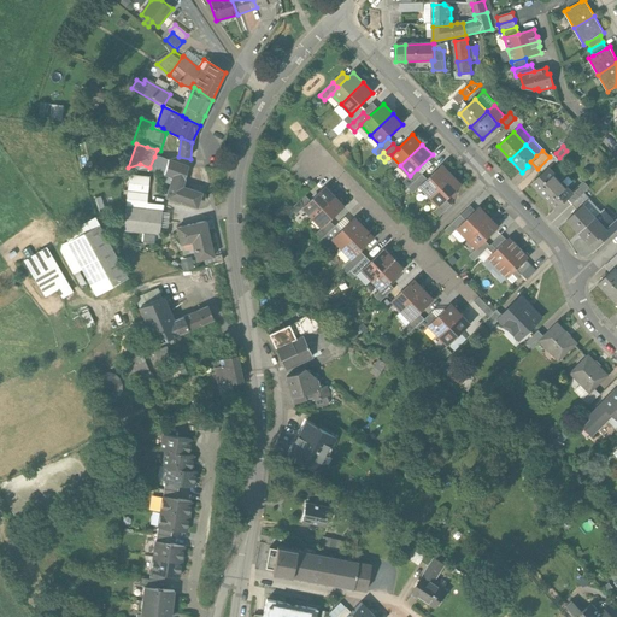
[(154,157),(150,168),(156,169),(154,172),(164,176),(169,162),(154,157)]
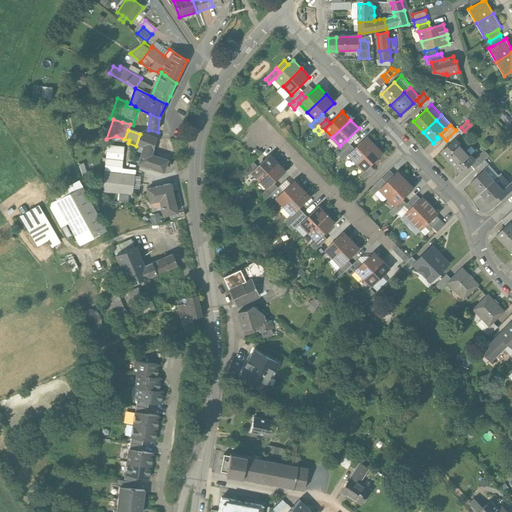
[(456,130),(446,140),(450,144),(455,140),(456,140),(461,136),(456,130)]
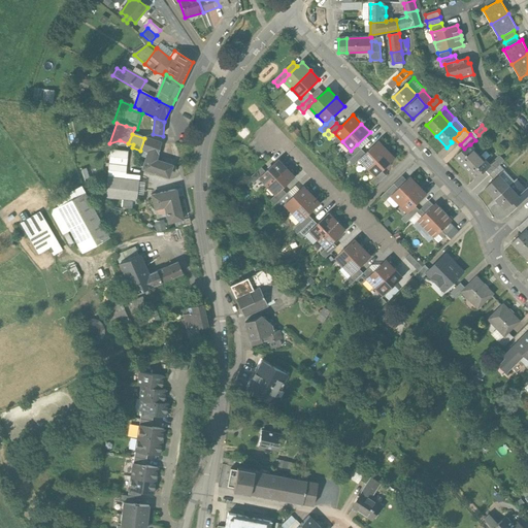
[(161,144),(144,138),(140,151),(149,154),(143,170),(169,179),(173,168),(160,163),(161,162),(159,159),(157,158),(161,144)]
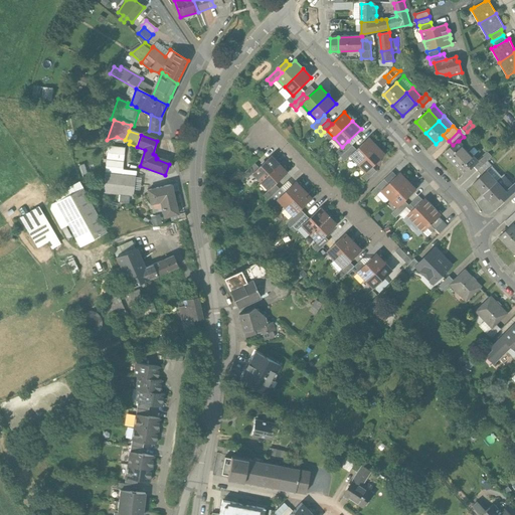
[(357,150),(351,155),(351,156),(359,164),(377,146),(369,138),(357,150)]
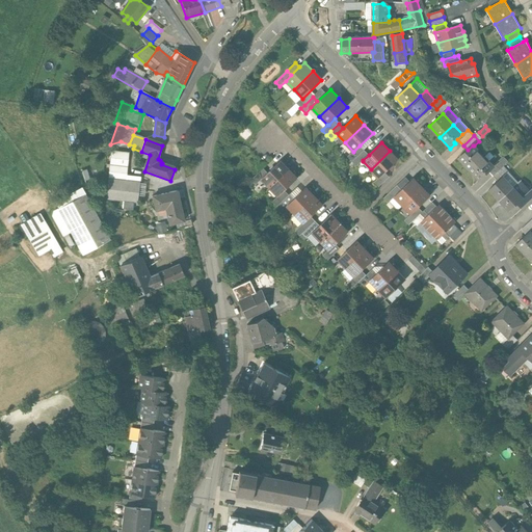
[(360,145),(353,152),(351,153),(356,158),(364,150),(360,145)]
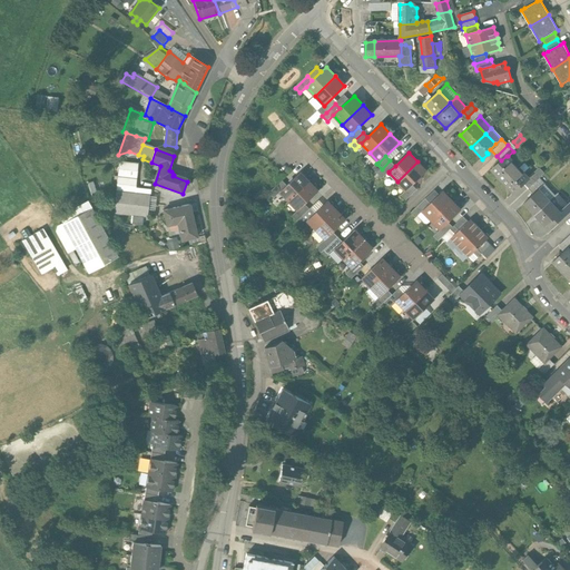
[(501,160),(492,169),(503,180),(518,167),(508,156),(507,156),(501,160)]
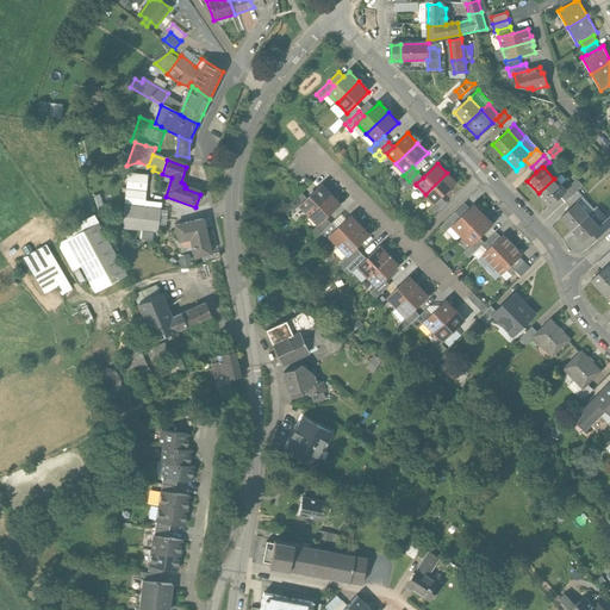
[(409,181),(404,185),(409,191),(416,185),(416,184),(423,178),(417,172),(409,181)]
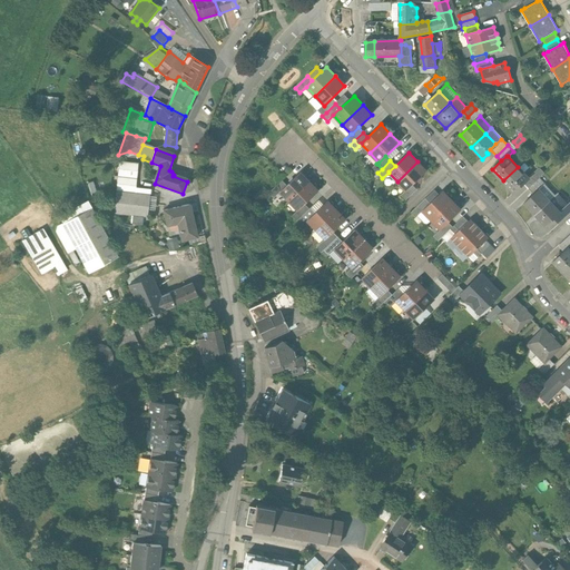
[(139,164),(121,161),(115,214),(133,216),(131,224),(143,225),(144,217),(147,218),(147,217),(155,218),(156,215),(154,210),(148,210),(150,190),(136,188),(139,164)]
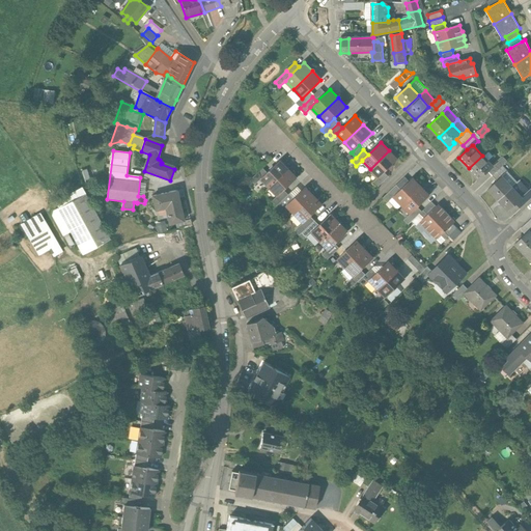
[(389,150),(370,169),(379,177),(392,165),(397,160),(389,150)]
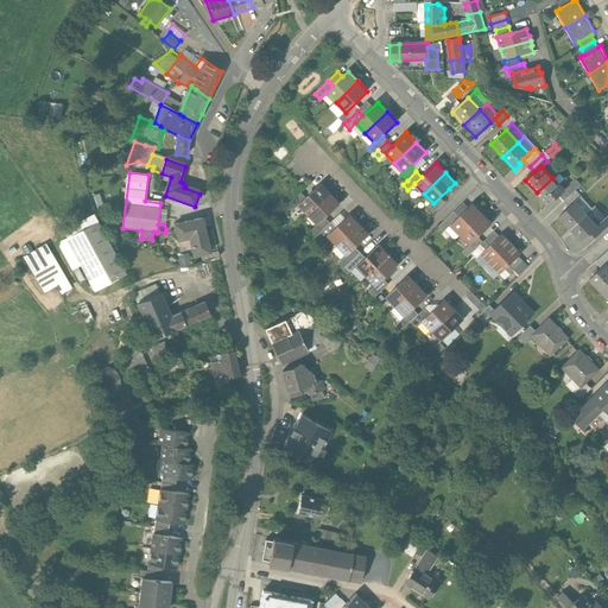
[(401,175),(398,179),(403,184),(407,181),(401,175)]
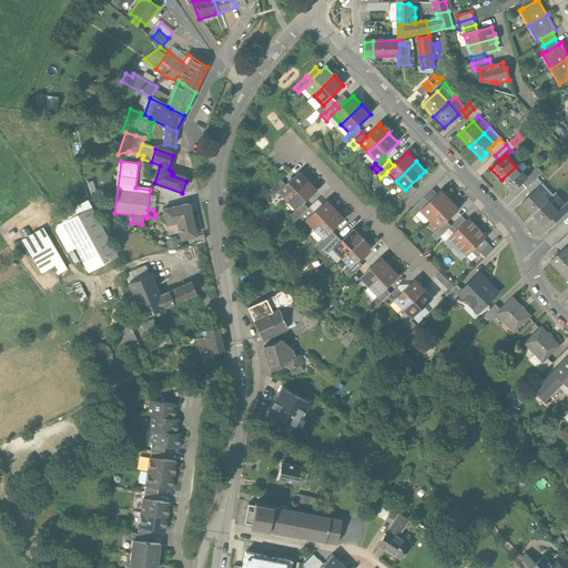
[(516,166),(501,180),(513,192),(520,183),(527,178),(516,166)]
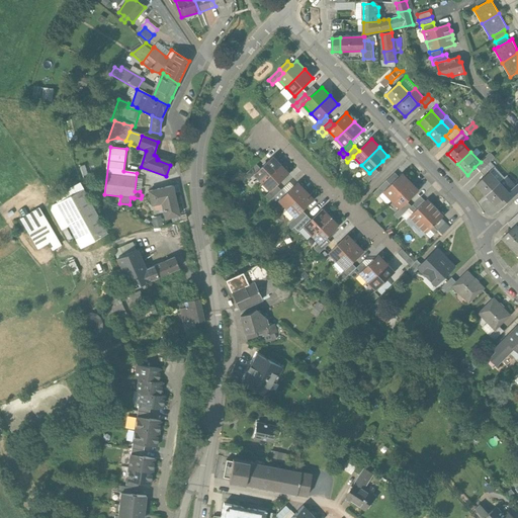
[(481,162),(475,167),(480,172),(490,163),(495,158),(490,153),(481,162)]
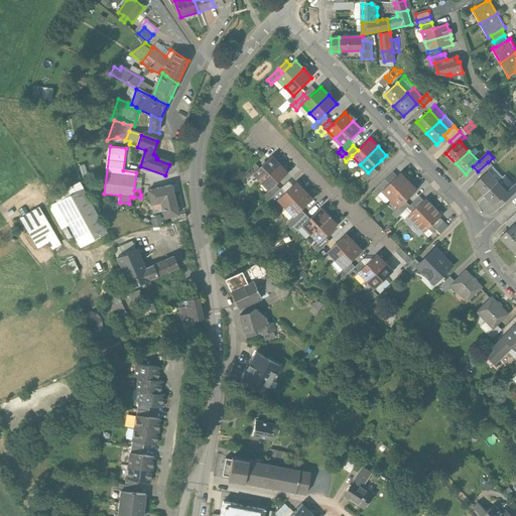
[(259,168),(253,174),(254,174),(262,183),(280,165),(272,156),(259,168)]
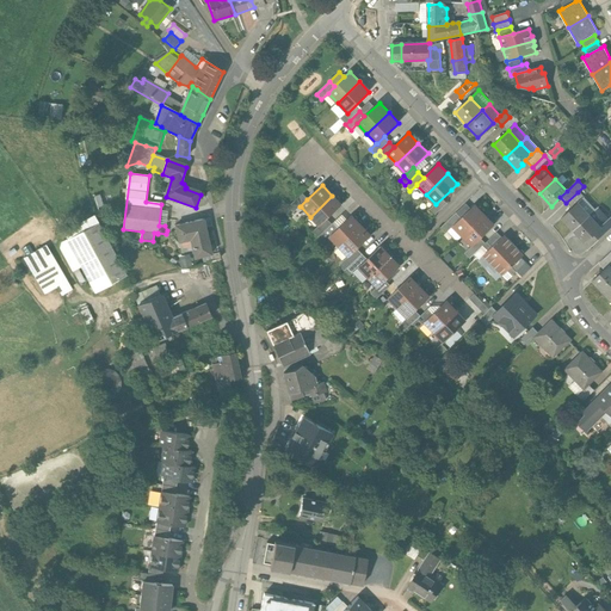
[(451,190),(436,204),(433,207),(438,211),(448,203),(451,190)]
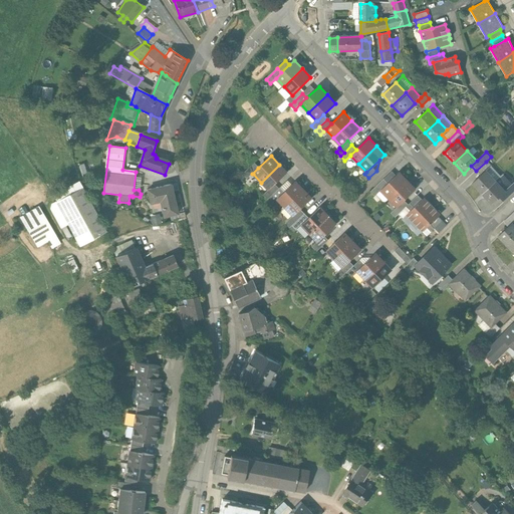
[(491,167),(486,162),(476,171),(481,176),(486,171),(491,167)]
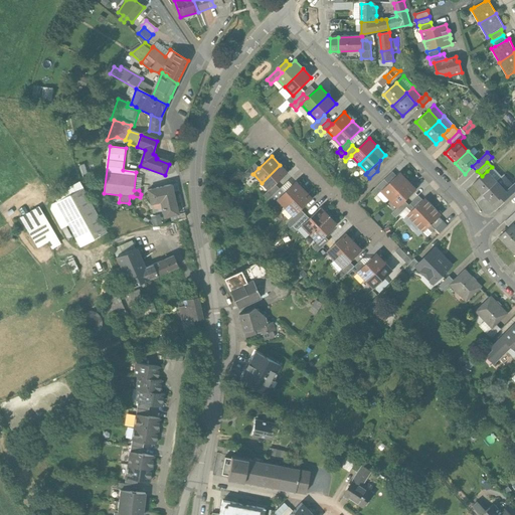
[(254,164),(243,175),(247,180),(253,174),(252,174),(259,168),(254,164)]
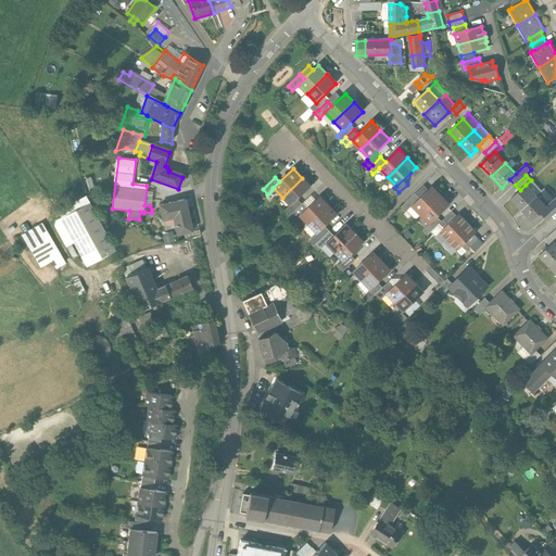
[(302,178),(282,198),(290,206),(291,206),(298,200),(311,187),(302,178)]
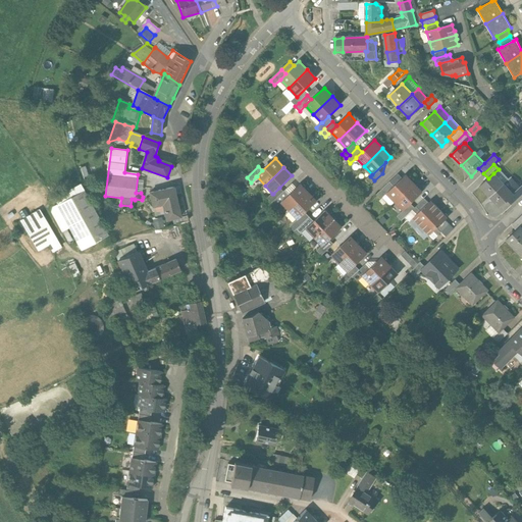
[(509,179),(499,169),(493,173),(504,185),(509,179)]
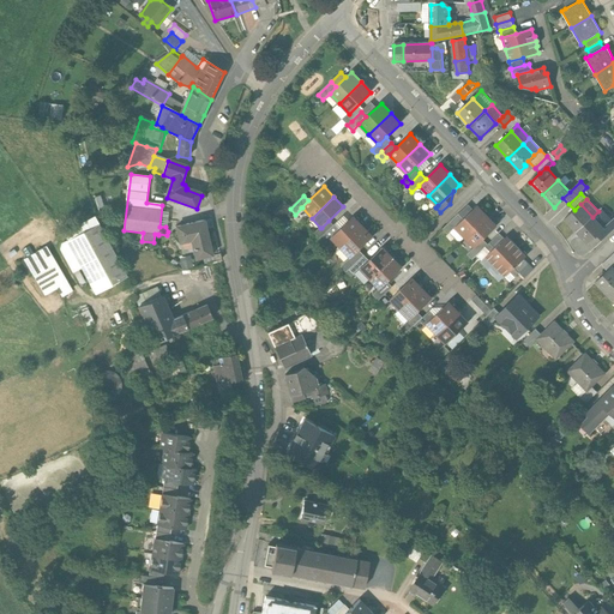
[(575,210),(565,220),(577,232),(593,217),(581,204),(575,210)]
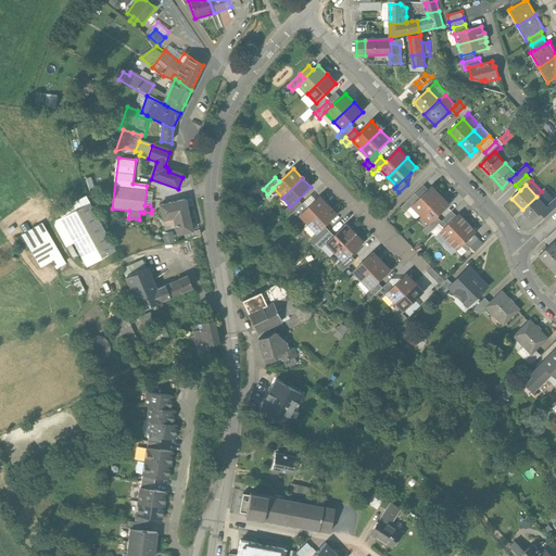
[(432,187),(412,205),(421,215),(441,196),(432,187)]
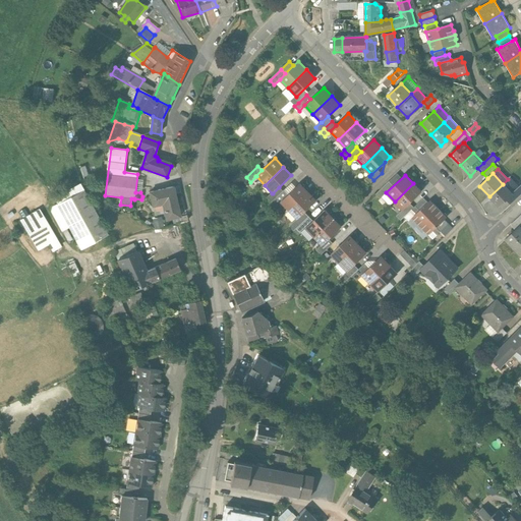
[(369,176),(365,180),(370,184),(373,180),(369,176)]
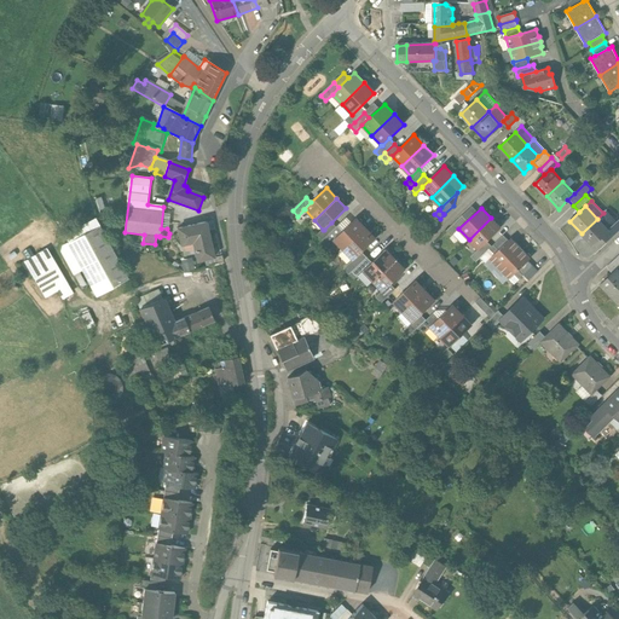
[(603,213),(597,219),(608,230),(615,223),(605,210),(603,213)]
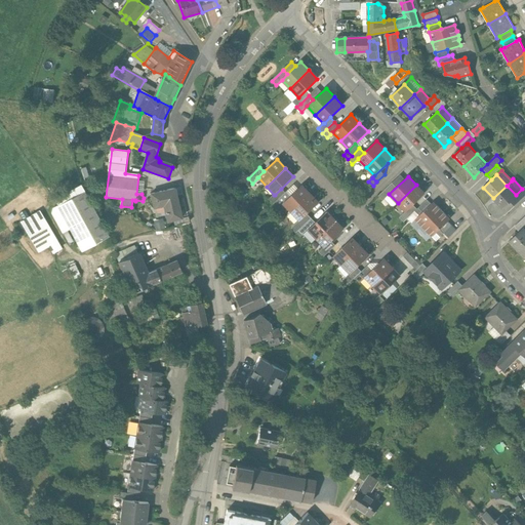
[(416,185),(398,203),(406,211),(425,194),(416,185)]
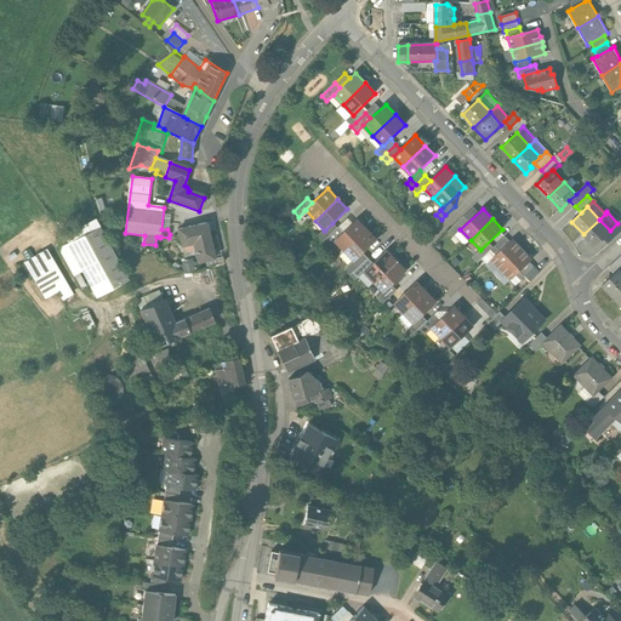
[(357,220),(335,241),(345,251),(366,231),(357,220)]
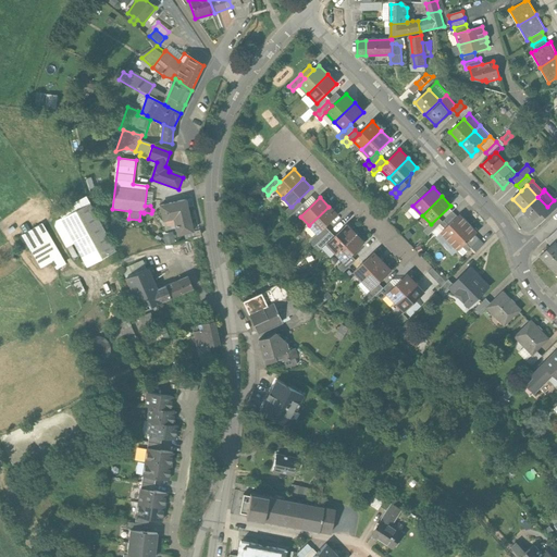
[(537,197),(523,210),(533,222),(543,213),(547,208),(547,207),(537,197)]
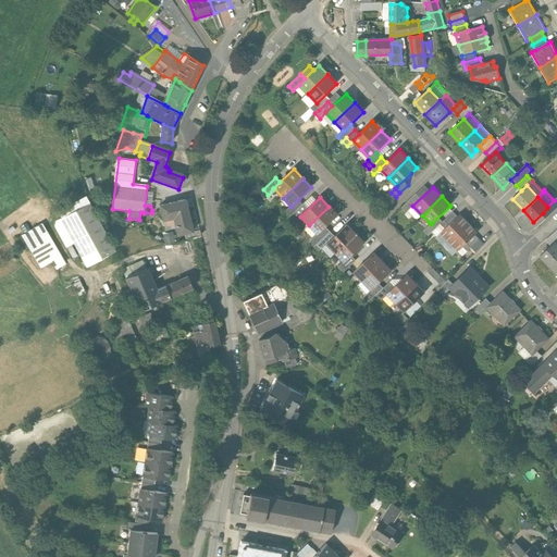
[(554,200),(547,207),(547,208),(543,213),(547,219),(556,209),(556,198),(556,199),(554,200)]
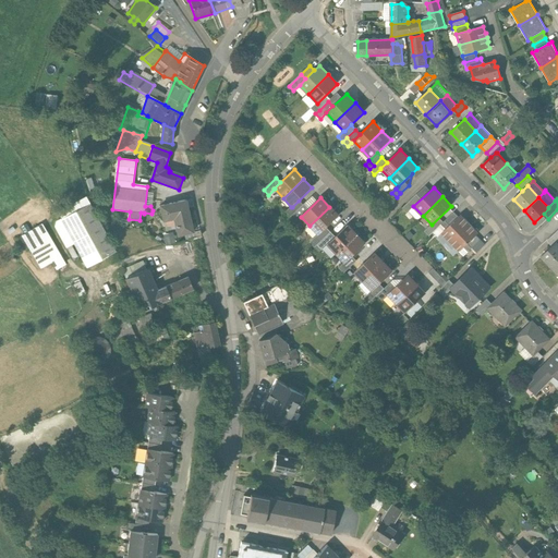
[(299,201),(292,207),(291,207),(290,208),(294,214),(303,206),(299,201)]
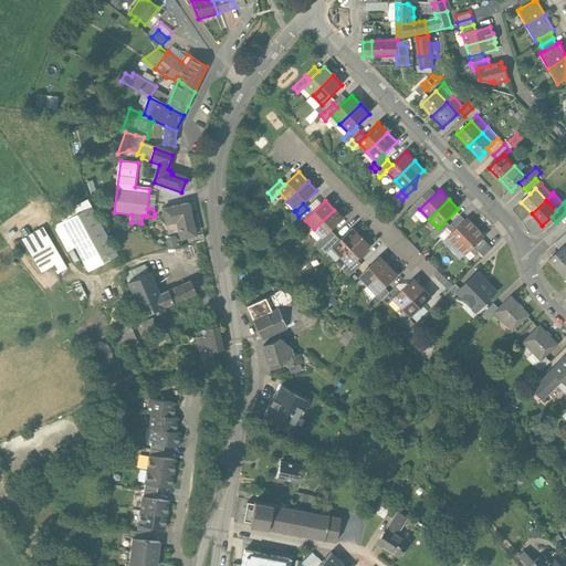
[(189,205),(163,210),(166,223),(177,221),(181,240),(196,237),(189,205)]
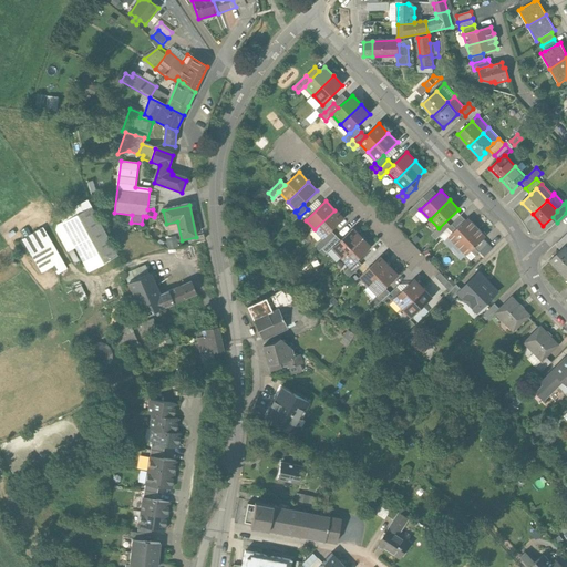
[(121,259),(94,209),(63,225),(71,239),(90,275),(121,259)]
